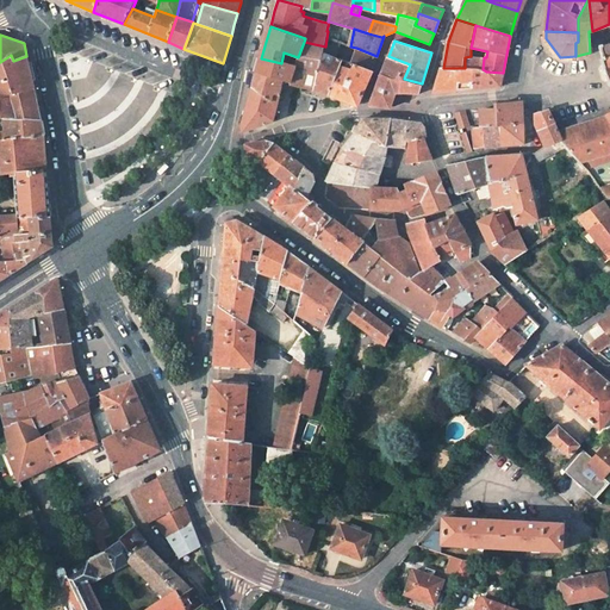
[(298,57),(296,67),(291,82),(313,89),(321,60),(322,60),(323,54),(325,47),(304,42),(298,57)]
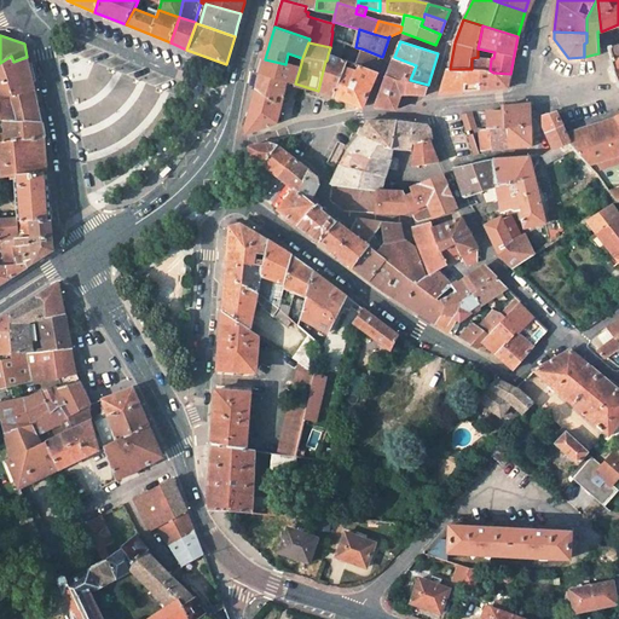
[(618,44),(608,47),(612,59),(609,59),(618,87),(618,86),(618,44)]
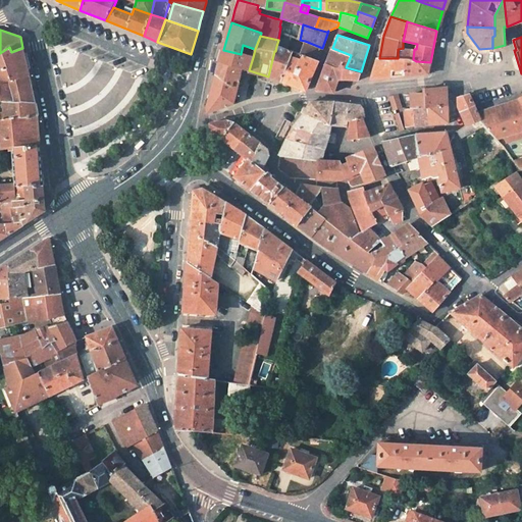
[(305,41),(301,54),(302,54),(318,60),(322,48),(305,41)]
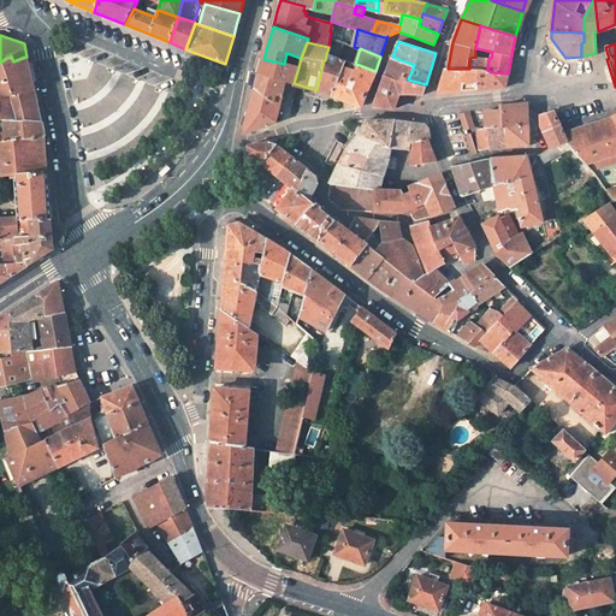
[(324,60),(317,90),(332,95),(344,65),(347,60),(326,54),(325,60),(324,60)]
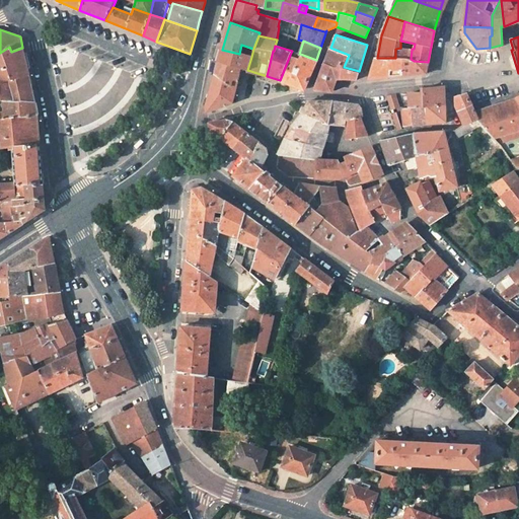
[(0,68),(2,71),(7,69),(11,80),(29,75),(22,48),(11,52),(9,47),(0,53),(0,68)]
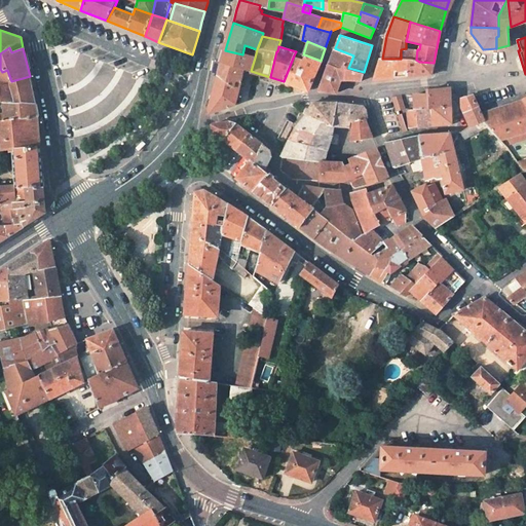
[(329,64),(346,70),(345,79),(361,80),(364,72),(348,68),(353,55),(335,48),(329,64)]
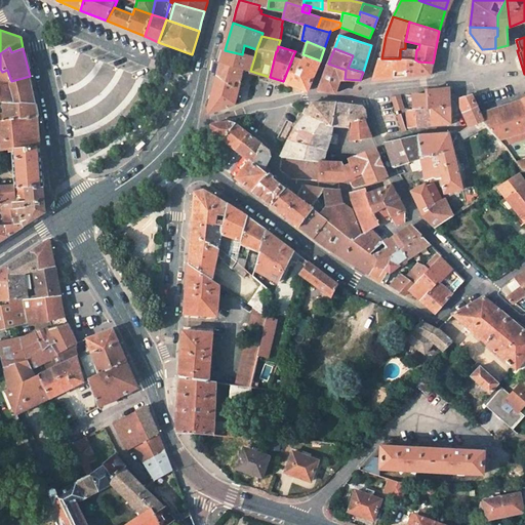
[(416,49),(405,48),(400,49),(400,58),(415,59),(416,49)]
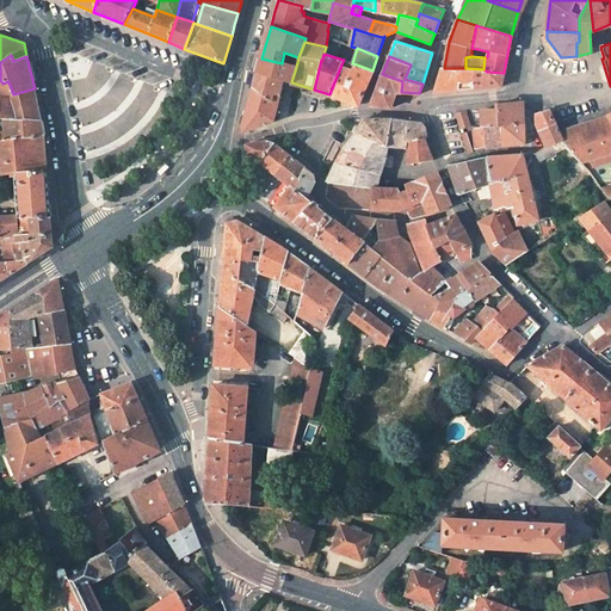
[(258,72),(277,79),(276,82),(283,84),(283,85),(284,81),(291,82),(296,67),(282,63),(261,59),(260,65),(258,72)]
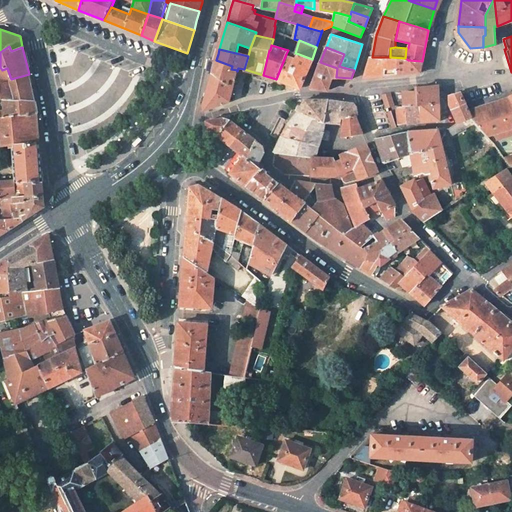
[(295,58),(286,54),(276,79),(300,88),(312,59),(296,53),(295,58)]
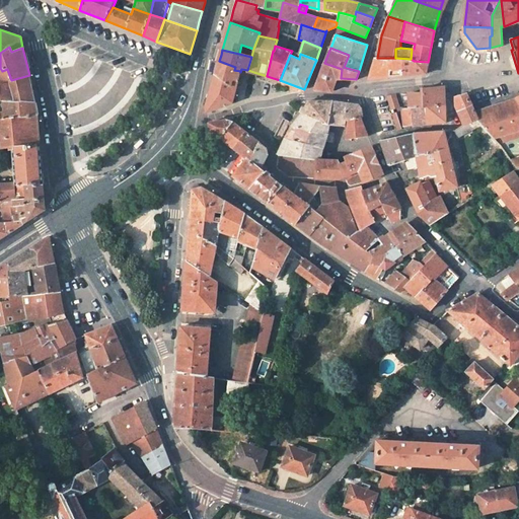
[(395,58),(377,58),(375,58),(369,76),(370,78),(371,78),(426,72),(428,62),(414,61),(411,59),(395,58)]
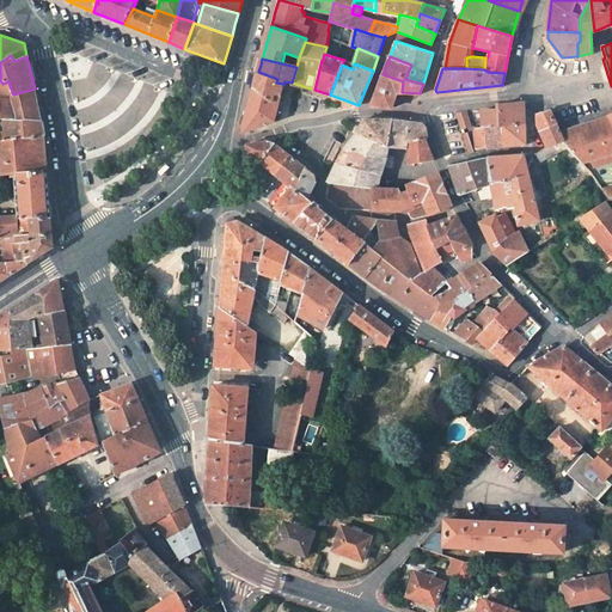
[(276,85),(276,83),(277,79),(258,72),(256,80),(254,87),(273,102),(275,95),(280,96),(282,87),(276,85)]
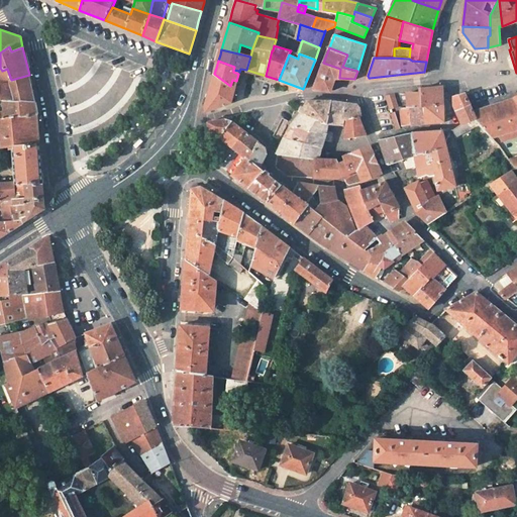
[(330,91),(335,78),(339,78),(340,69),(323,63),(314,89),(330,91)]
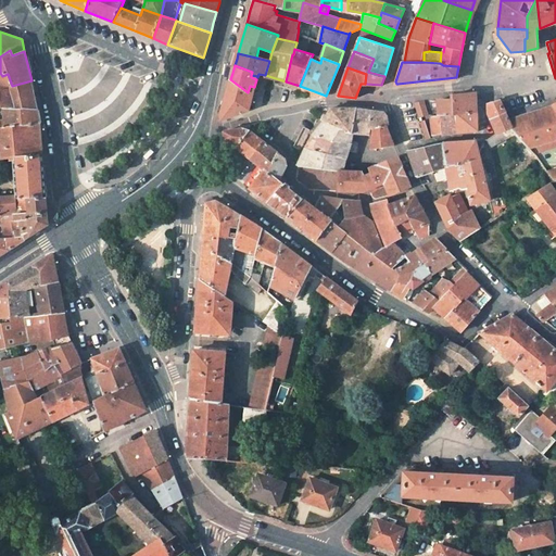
[(0,108),(3,109),(37,110),(32,80),(12,86),(8,74),(2,76),(0,73),(0,108)]
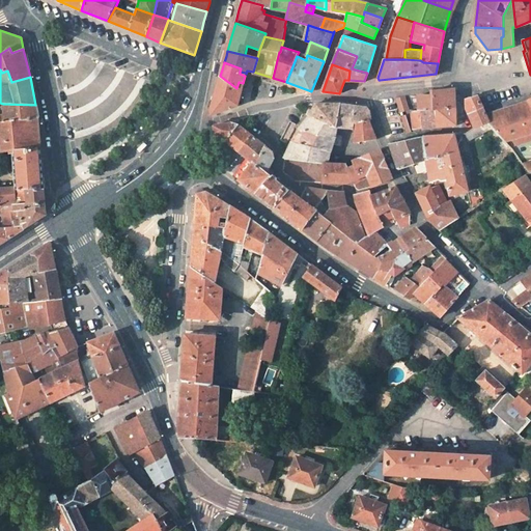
[(236,88),(220,76),(215,93),(211,109),(212,113),(236,104),(243,83),(239,82),(236,88)]
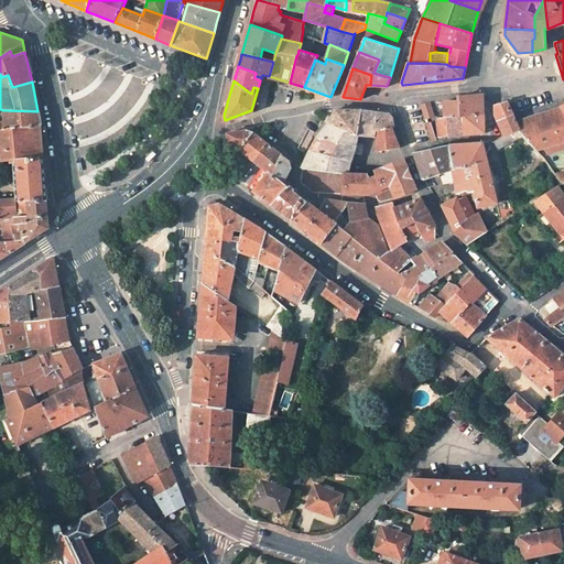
[(444,101),(444,117),(447,117),(463,116),(483,114),(481,94),(457,96),(458,100),(444,101)]
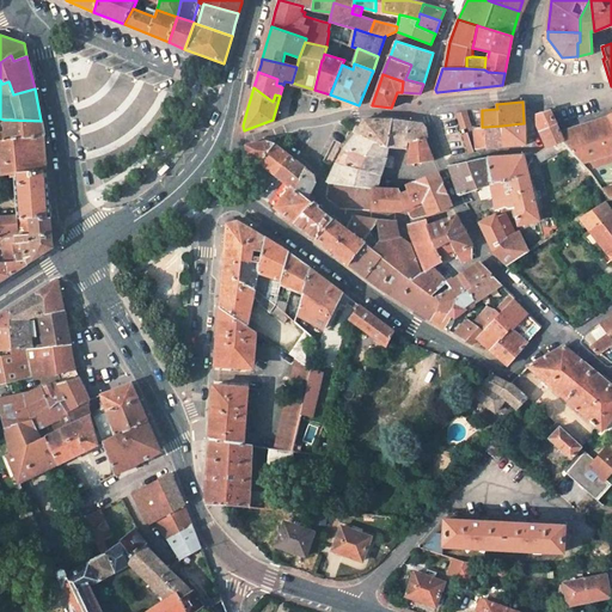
[(550,111),(537,115),(537,124),(540,132),(556,124),(550,111)]
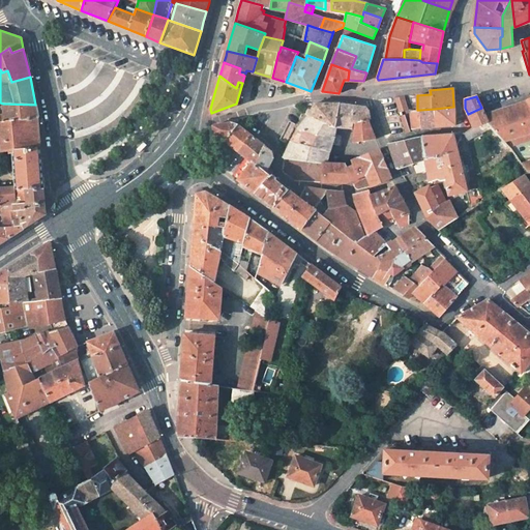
[(529,133),(529,104),(528,100),(484,114),(488,121),(486,122),(491,128),(505,142),(511,140),(529,133)]
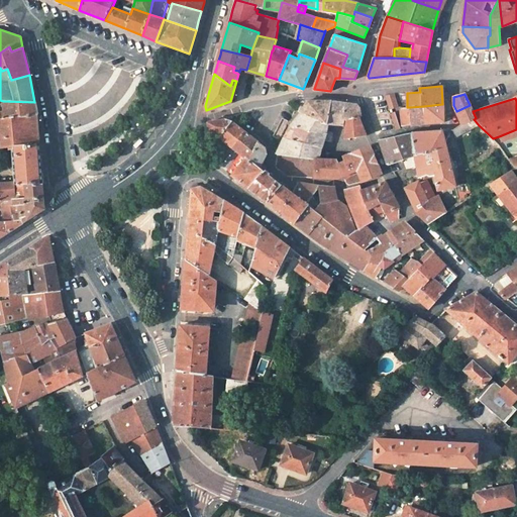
[(3,101),(2,111),(0,111),(0,120),(37,114),(34,102),(3,101)]
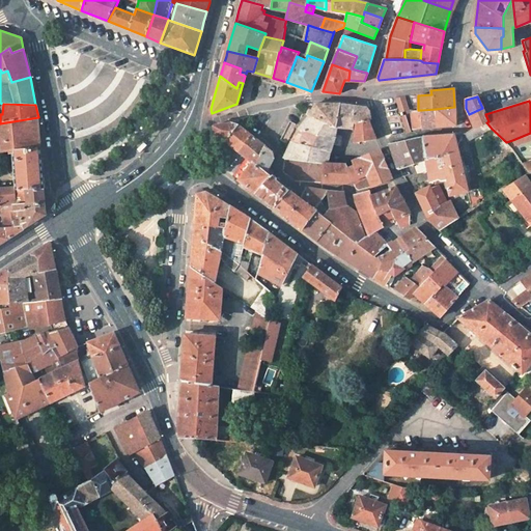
[(339,104),(315,104),(309,115),(336,128),(336,127),(353,129),(353,122),(355,106),(339,104)]
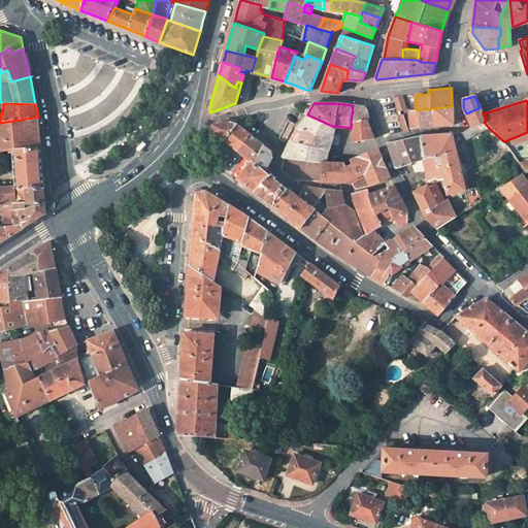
[(353,105),(351,122),(354,123),(367,119),(364,111),(364,106),(353,105)]
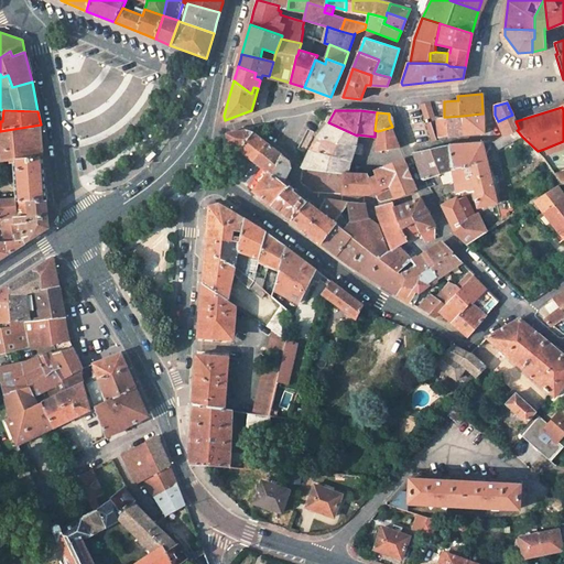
[(464,133),(484,132),(483,114),(463,116),(464,133)]
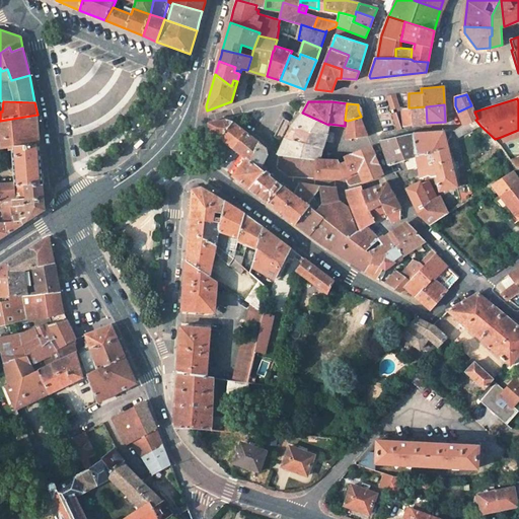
[(464,125),(475,120),(477,119),(474,112),(471,105),(458,112),(464,125)]
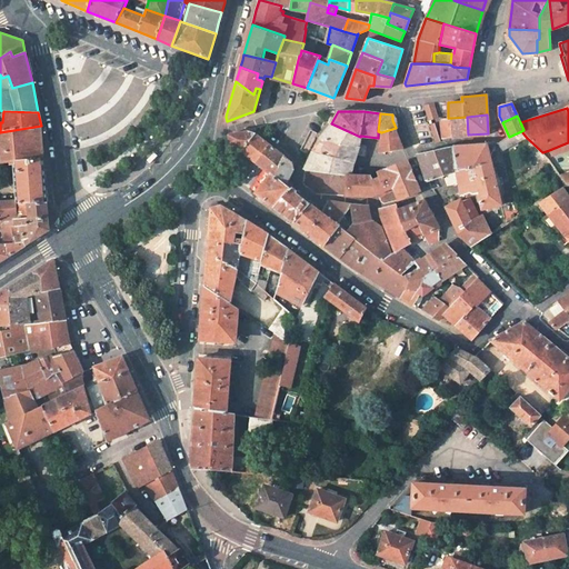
[(451,118),(452,137),(468,135),(467,117),(451,118)]
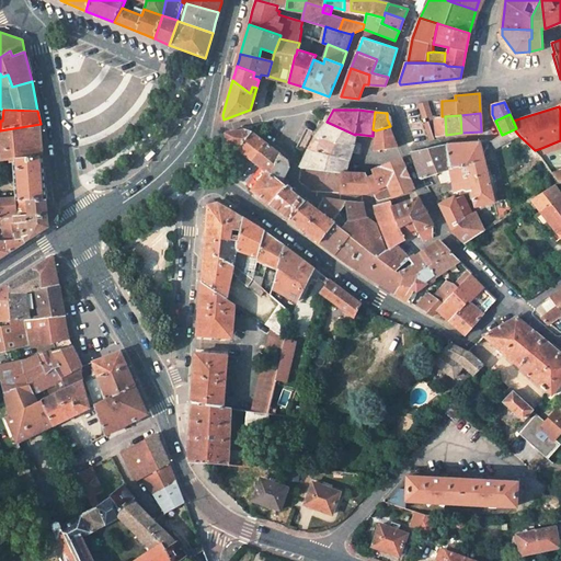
[(317,136),(352,148),(354,142),(355,135),(327,122),(317,136)]
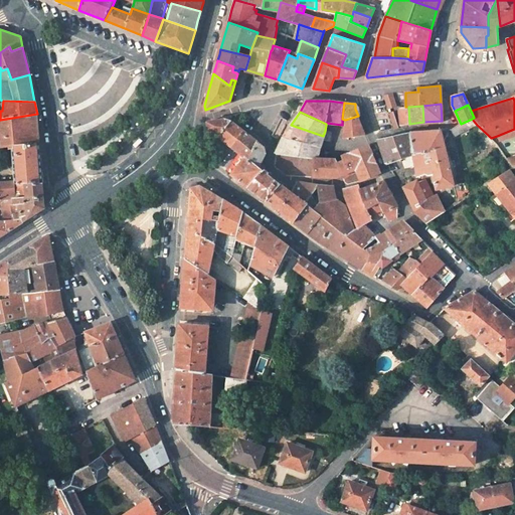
[(0,120),(0,140),(3,140),(3,147),(10,146),(14,145),(39,143),(37,114),(0,120)]
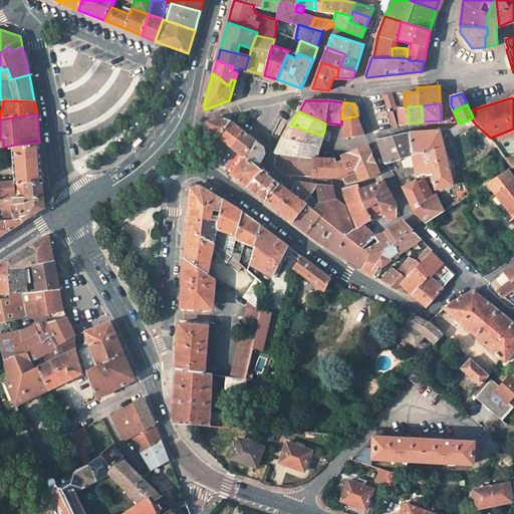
[(344,119),(342,138),(364,134),(357,115),(344,119)]
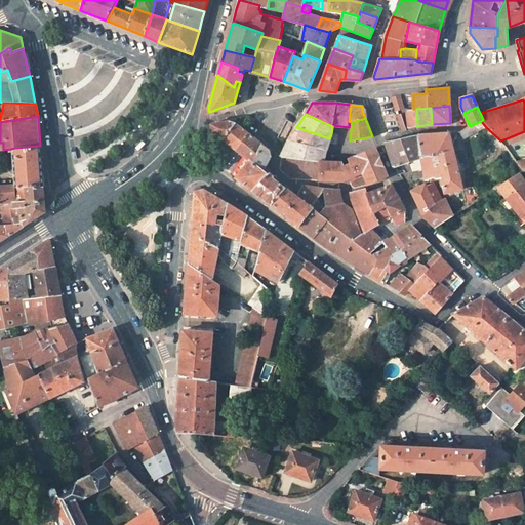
[(224,139),(235,123),(229,121),(212,124),(213,130),(224,139)]
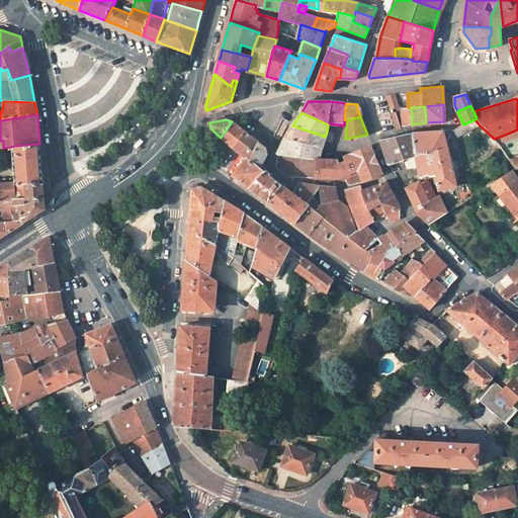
[(457,138),(480,125),(475,119),(463,124),(453,131),(457,138)]
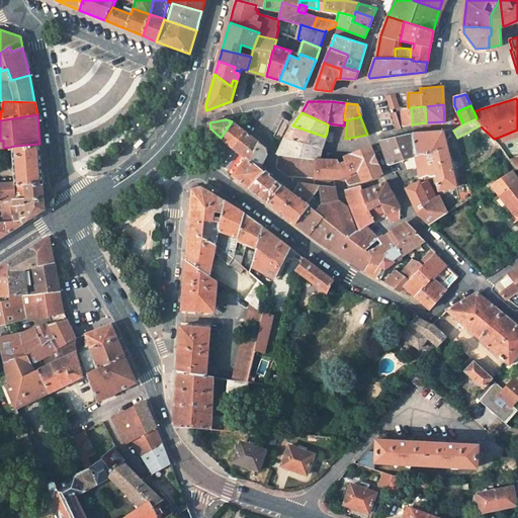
[(232,121),(221,138),(233,148),(245,132),(233,122),(232,121)]
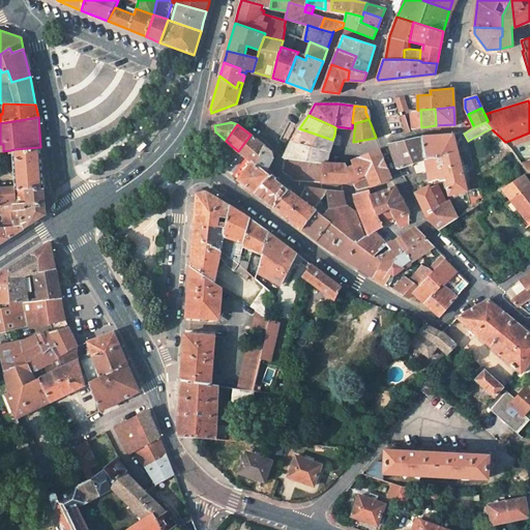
[(332,140),(299,128),(292,142),(330,151),(331,145),(339,147),(341,138),(334,135),(332,140)]
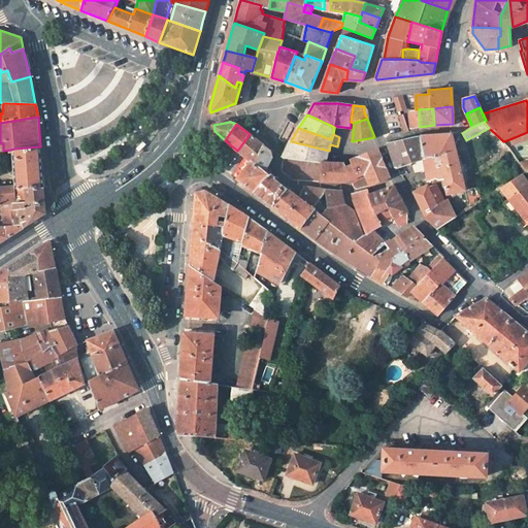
[(527,132),(509,139),(512,145),(527,139),(527,132)]
